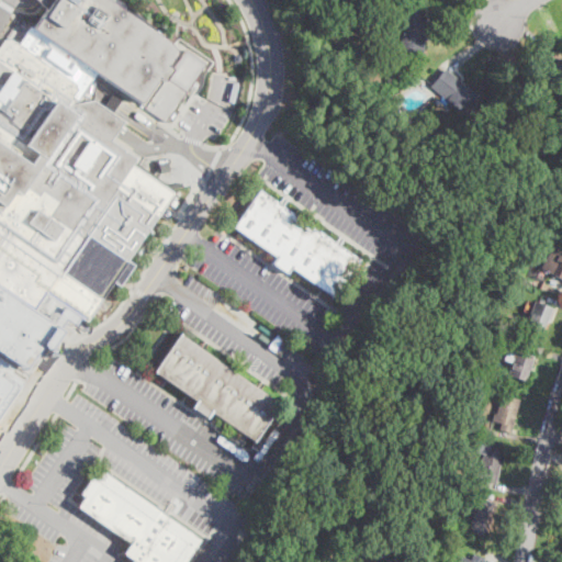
[(107,0),(165,41),(169,45),(176,52),(172,55),(167,64),(166,65),(171,69),(165,78),(163,81),(159,78),(157,80),(155,83),(147,93),(141,103),(34,30),(47,12),(48,10),(45,7),(37,0),(107,0)]
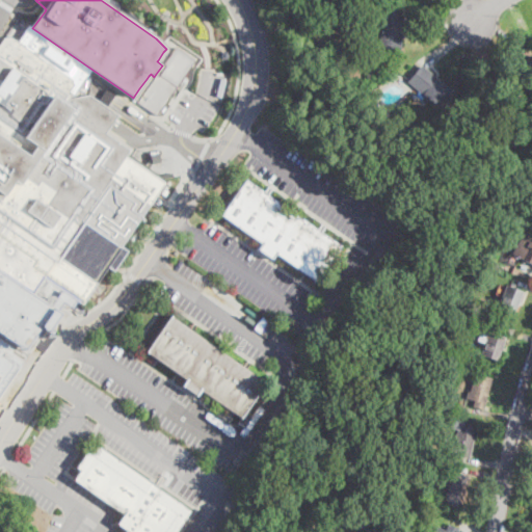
[(400,33),(402,33),(400,56),(379,54),(381,30),(374,29),(376,14),(382,14),(382,8),(402,10),(400,33)]
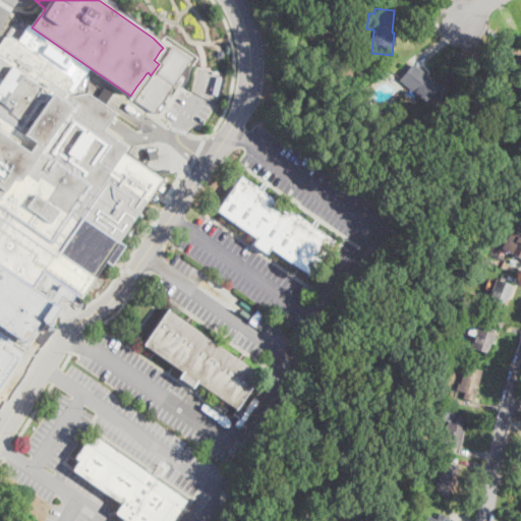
[(196,32),(193,33),(190,32),(189,30),(191,25),(196,24),(197,29),(196,32)]
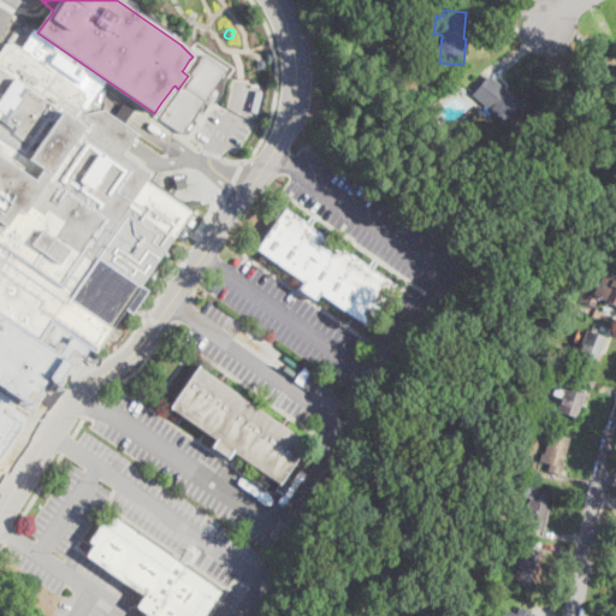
[(0,45),(3,42),(11,40),(83,89),(86,99),(78,112),(104,108),(136,131),(122,152),(150,171),(147,179),(190,209),(93,351),(57,327),(39,351),(0,324),(0,45)]
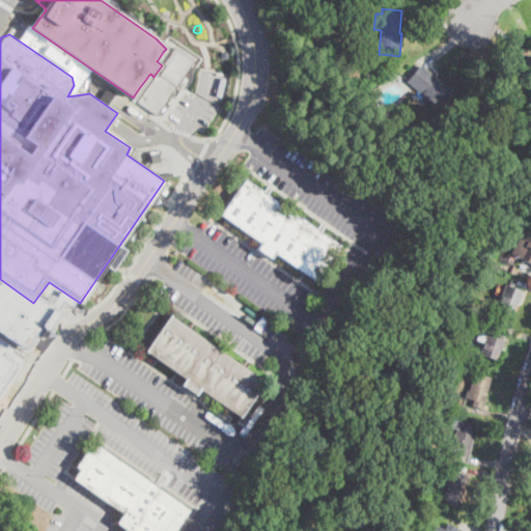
[(451,88),(438,106),(426,98),(420,106),(411,99),(417,89),(407,82),(420,64),(451,88)]
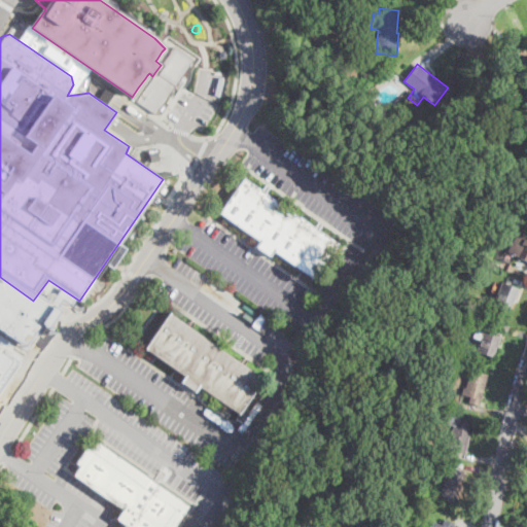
[(375,73),(365,78),(361,70),(371,65),(375,73)]
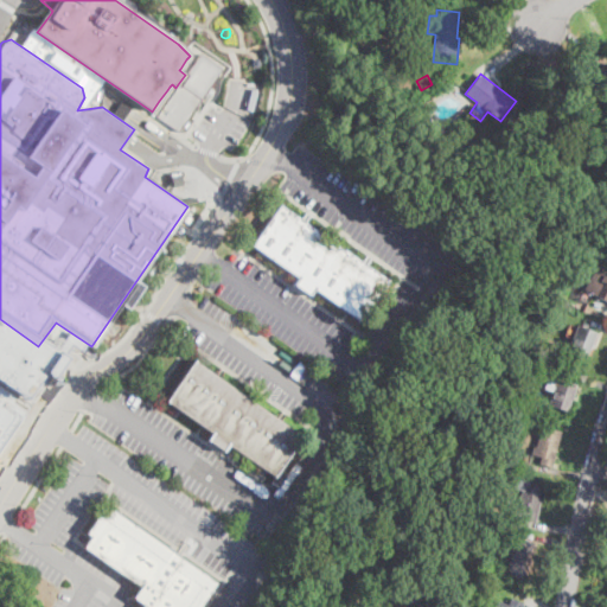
[(496,163),(492,166),(485,158),(490,154),(496,163)]
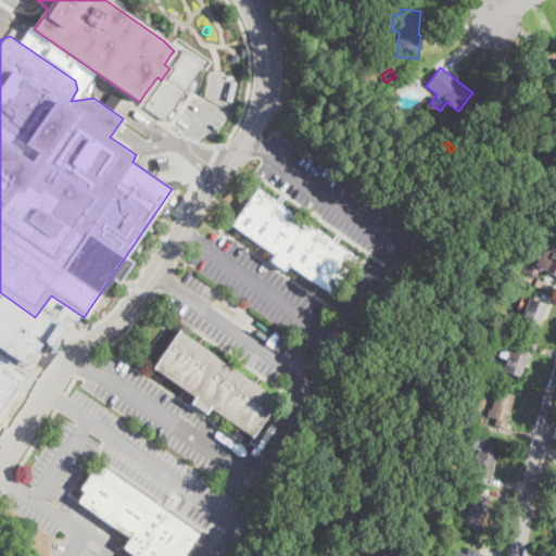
[(356,257),(330,294),(288,265),(283,272),(268,261),(273,254),(231,225),(257,187),(356,257)]
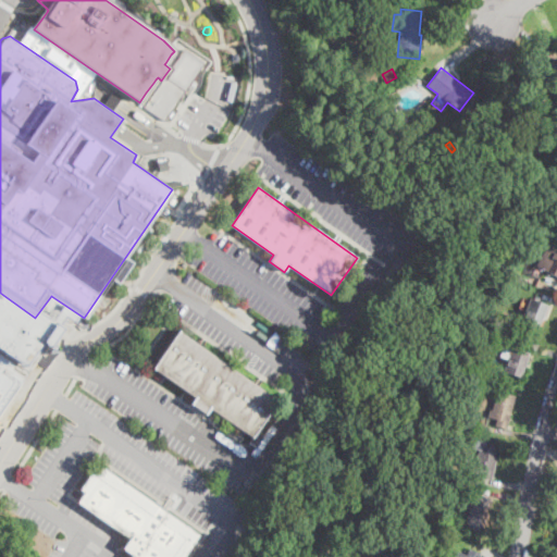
[(512,232),(504,239),(496,230),(505,222),(512,232)]
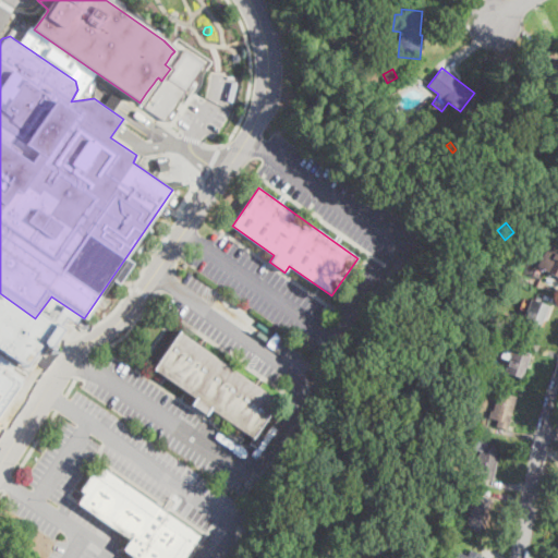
[(557,247),(557,277),(536,265),(549,243),(557,247)]
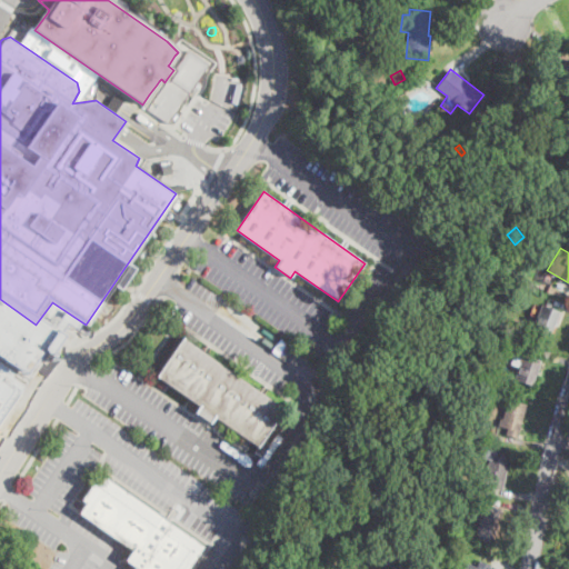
[(549,336),(531,328),(542,303),(560,311),(549,336)]
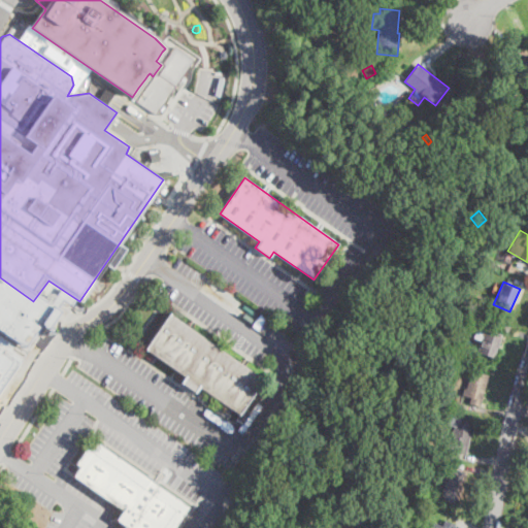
[(477,310),(467,306),(471,295),(482,299),(477,310)]
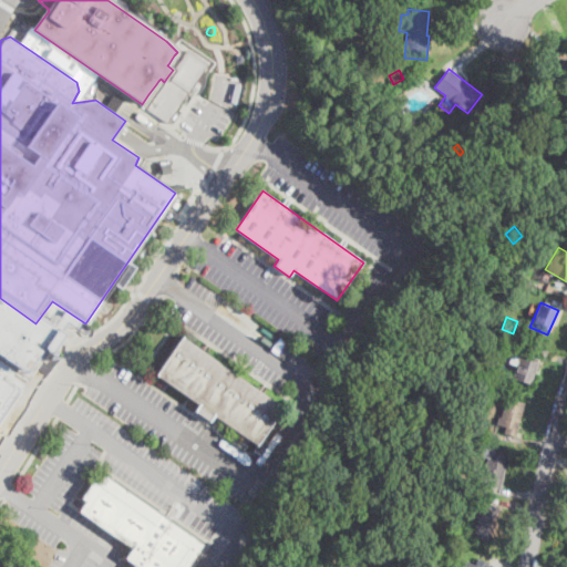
[(282,408),(256,445),(213,415),(208,422),(194,411),(198,404),(155,374),(182,336),(282,408)]
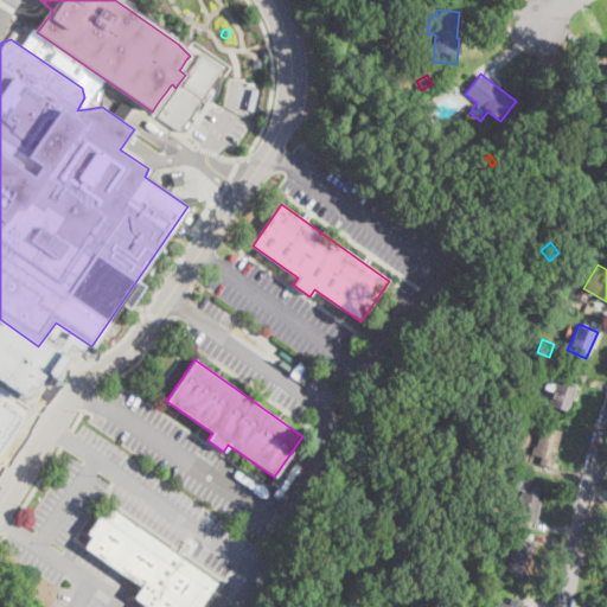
[(548,377),(556,379),(557,378),(579,385),(573,400),(573,398),(568,411),(548,404),(553,391),(543,388),(548,377)]
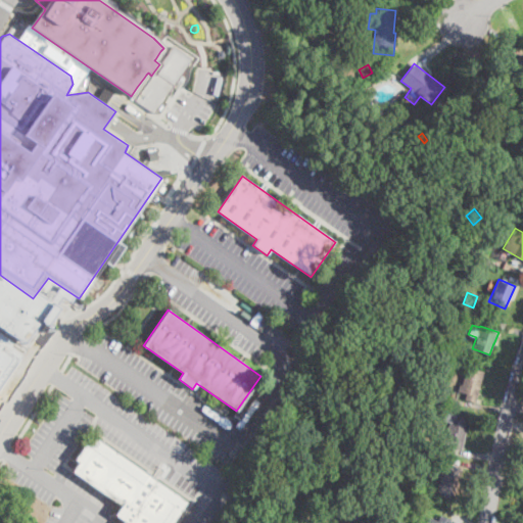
[(483,372),(476,402),(465,399),(467,393),(458,391),(460,384),(462,385),(467,367),(483,372)]
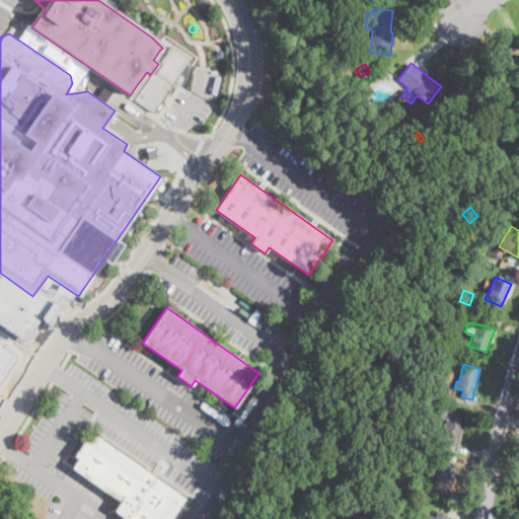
[(408,380),(405,389),(396,387),(398,378),(408,380)]
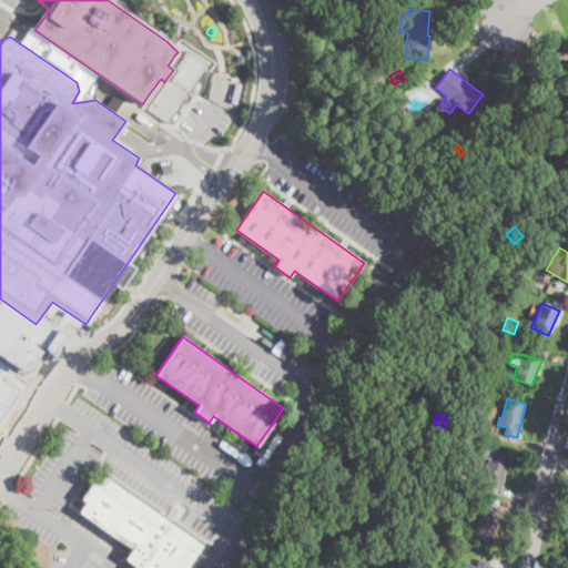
[(509,454),(503,488),(480,484),(484,469),(486,470),(488,458),(480,457),(482,448),(509,454)]
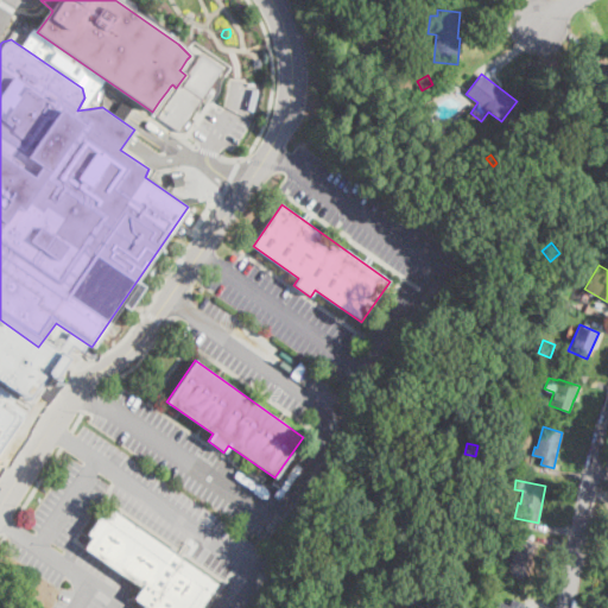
[(111,510),(217,583),(200,607),(143,607),(145,606),(134,600),(143,589),(83,548),(92,537),(87,533),(99,517),(103,520),(111,510)]
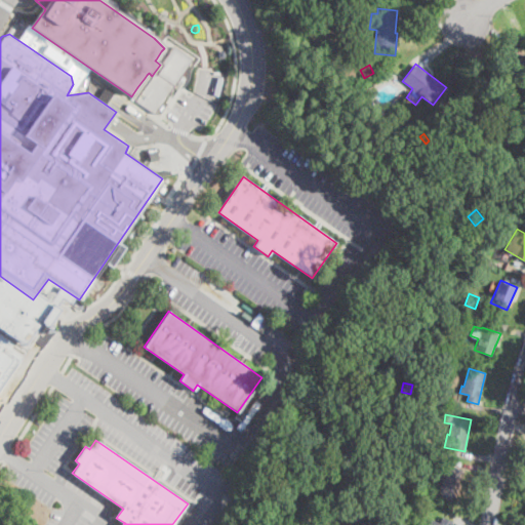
[(461,469),(456,500),(439,497),(442,479),(440,479),(441,472),(450,473),(451,468),(461,469)]
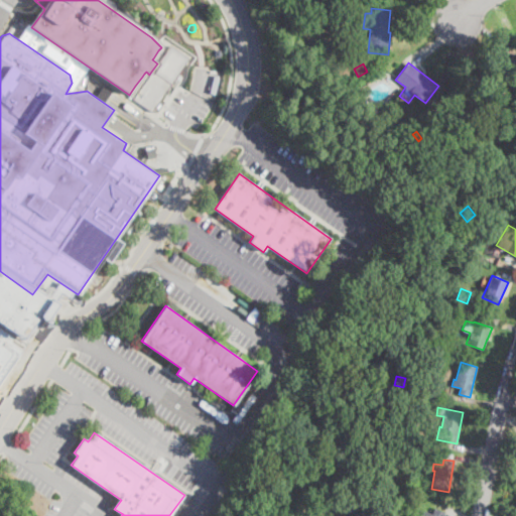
[(397,481),(396,488),(382,486),(384,479),(397,481)]
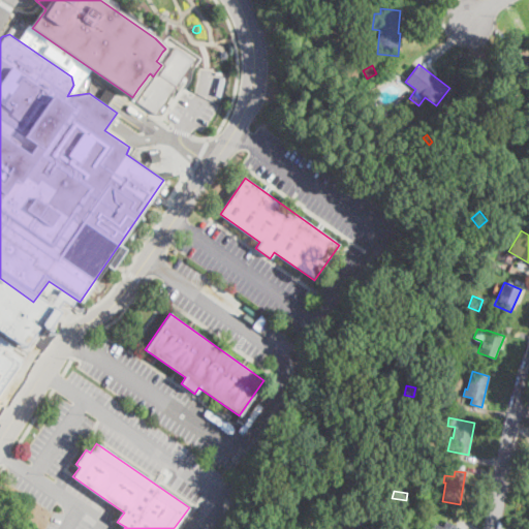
[(404,512),(401,519),(395,516),(397,509),(404,512)]
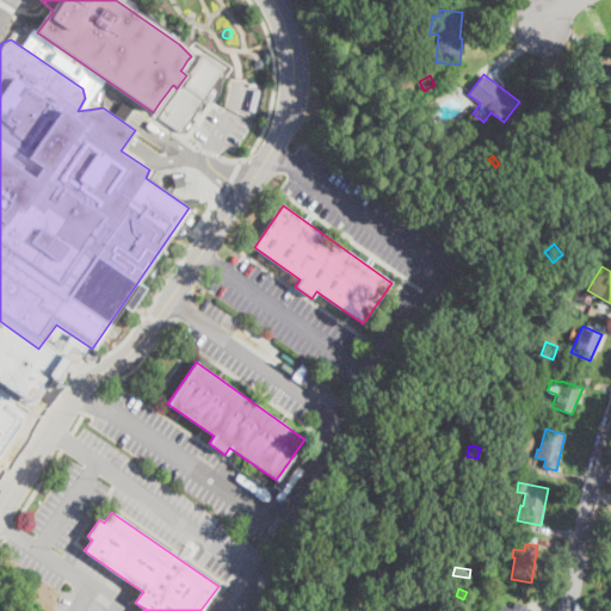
[(524,610),(528,606),(513,600),(510,608),(503,604),(498,610),(524,610)]
